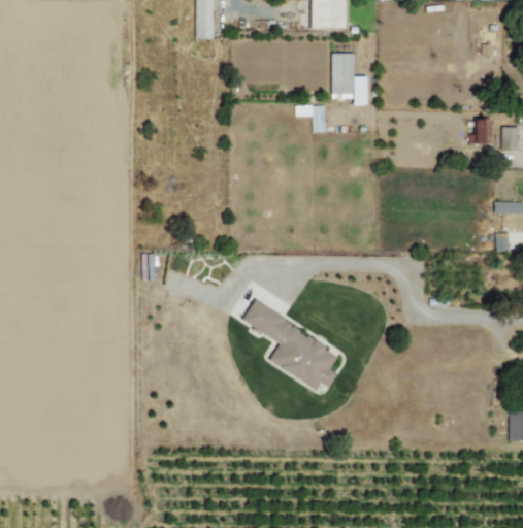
[(214,0),(196,0),(197,39),(215,38),(214,0)]
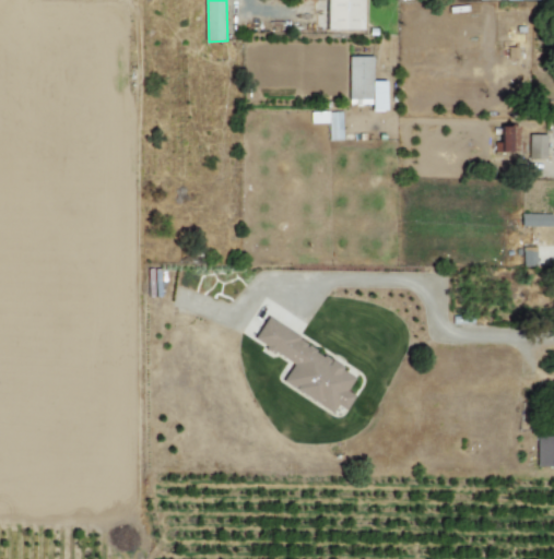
[(366,31),(366,0),(330,0),(330,30),(366,31)]
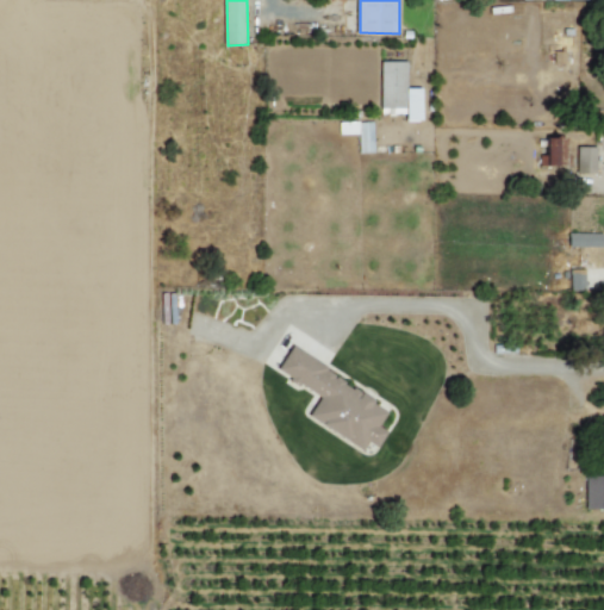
[(384,109),(393,109),(393,114),(409,114),(409,120),(425,120),(424,88),(410,88),(410,61),(384,61),(384,109)]
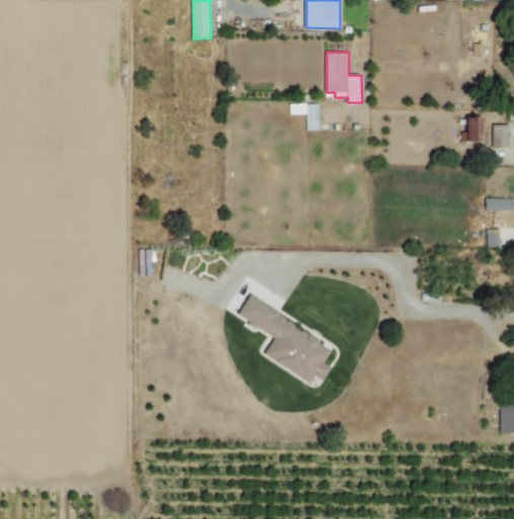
[(292,104),(292,115),(308,114),(308,130),(321,130),(320,103),(292,104)]
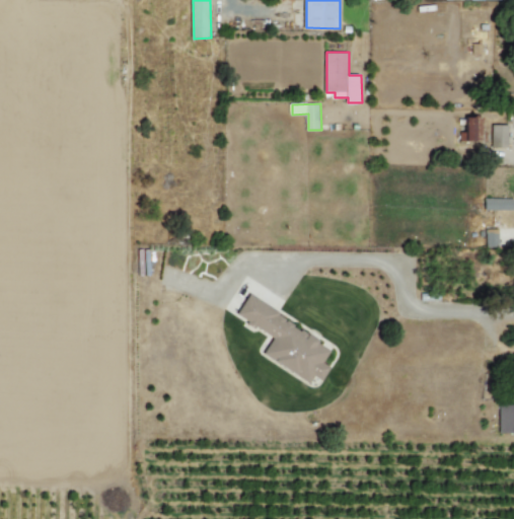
[(484,142),(484,118),(467,117),(467,132),(462,132),(461,142),(484,142)]
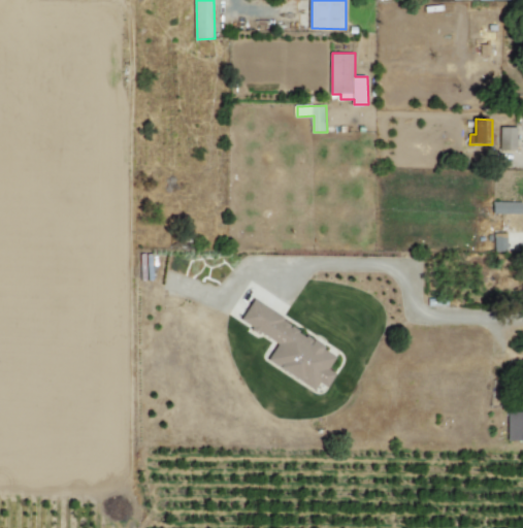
[(519,128),(502,127),(502,150),(519,150),(519,128)]
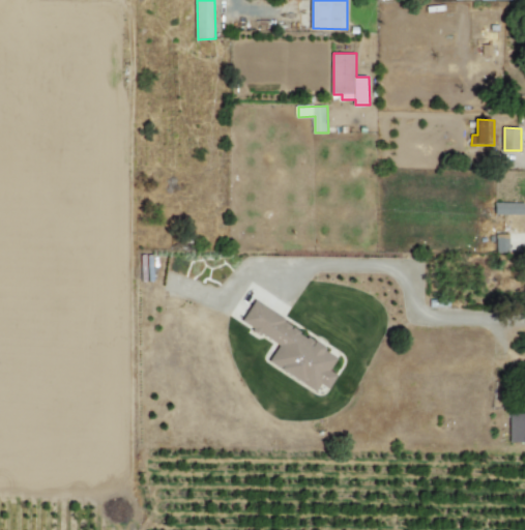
[(524,203),(497,202),(497,214),(524,215),(524,203)]
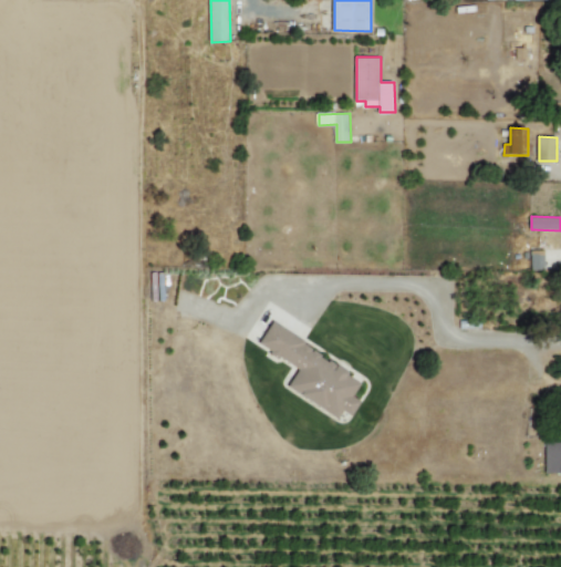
[(547,250),(533,250),(533,270),(547,269),(547,250)]
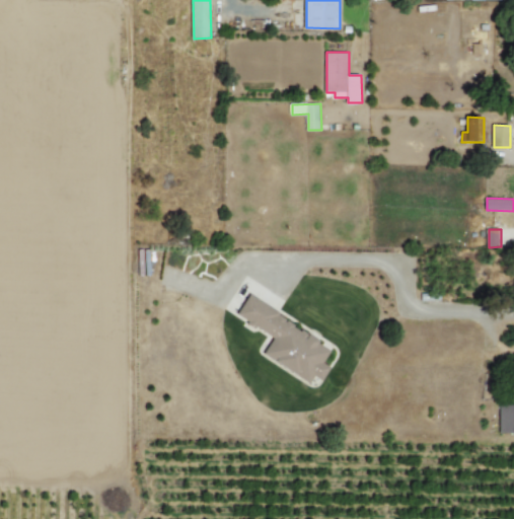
[(238,316),(275,338),(265,356),(311,383),(315,376),(324,381),(333,367),(324,363),(335,347),(249,297),(238,316)]
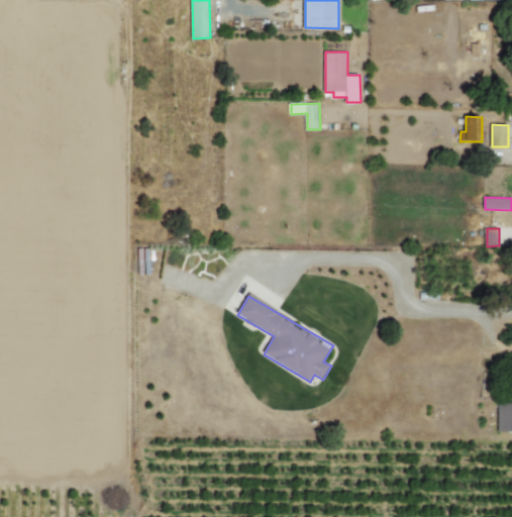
[(511,403),(500,403),(500,431),(511,431),(511,403)]
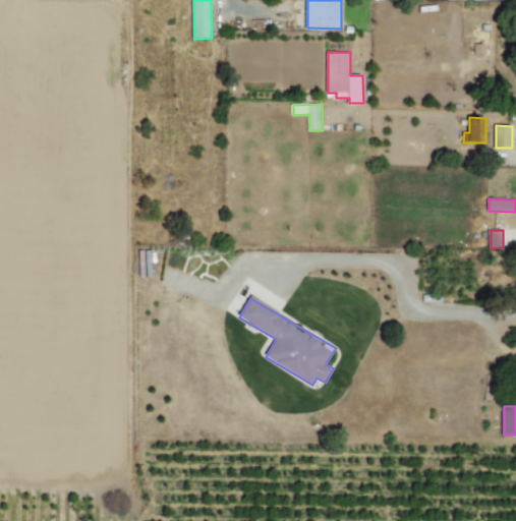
All buildings are outlined.
